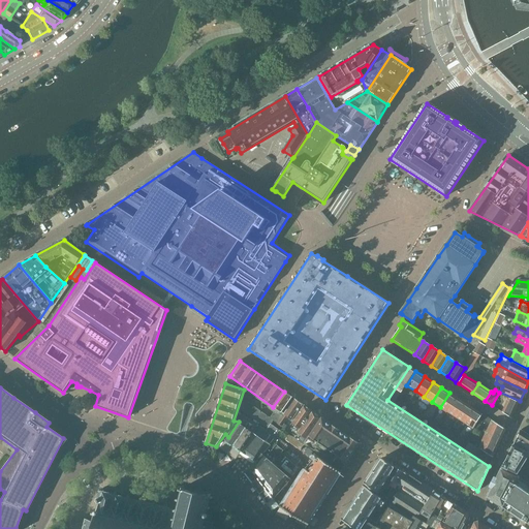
[(440,407),(448,412),(458,398),(449,393),(440,407)]
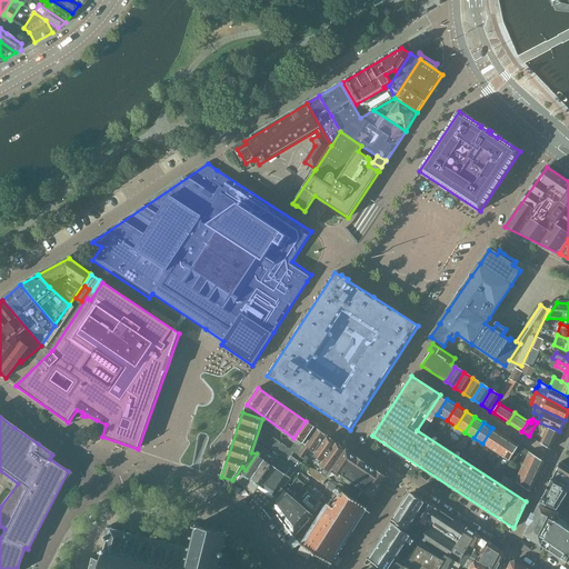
[(315,428),(309,423),(295,445),(293,445),(290,450),(298,456),(306,446),(303,445),(315,428)]
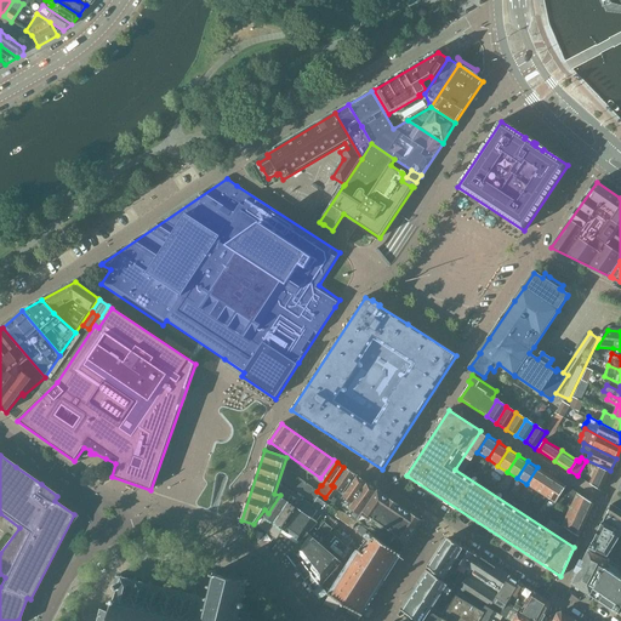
[(598,466),(590,484),(600,491),(610,472),(598,466)]
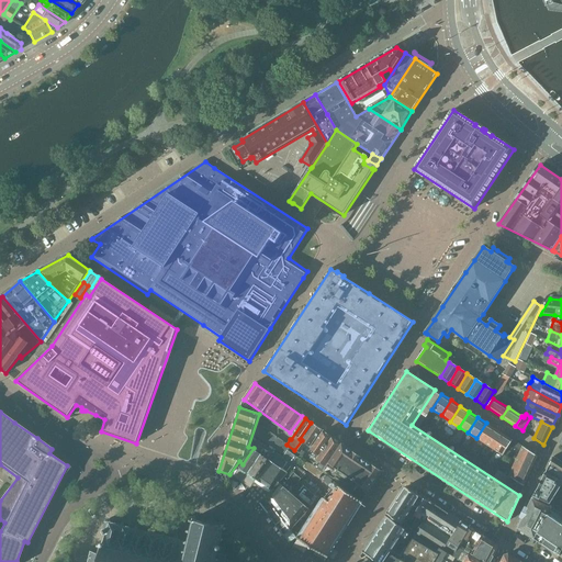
[(476,438),(485,445),(495,429),(486,423),(476,438)]
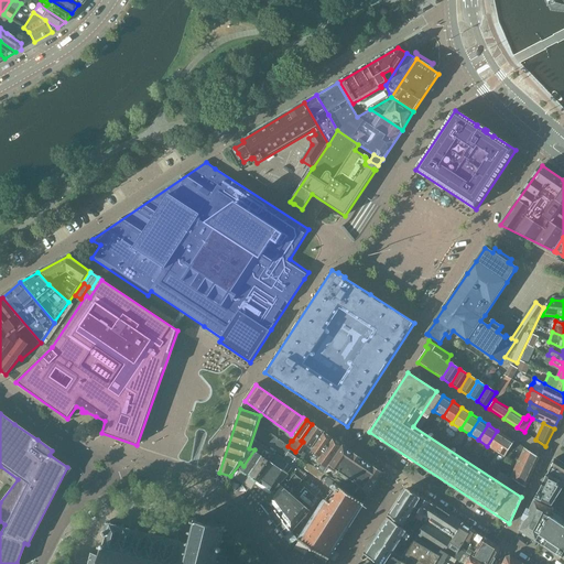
[(314,425),(303,442),(295,452),(294,454),(305,461),(306,459),(308,456),(303,453),(307,445),(312,448),(323,431),(314,425)]
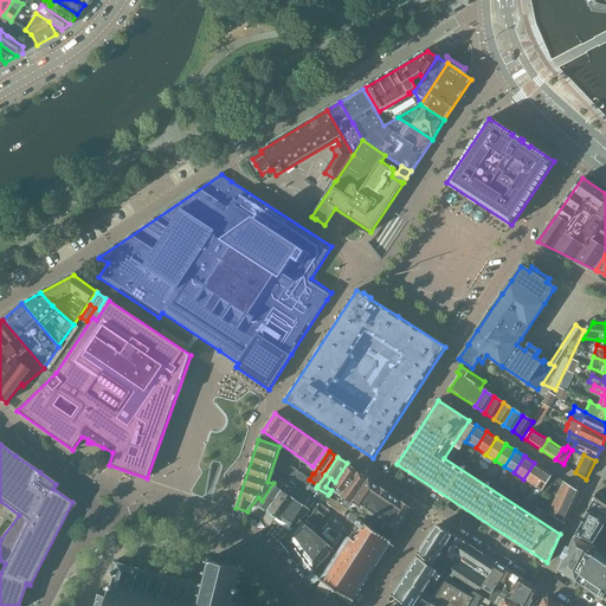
[(543,469),(534,463),(523,479),(533,485),(543,469)]
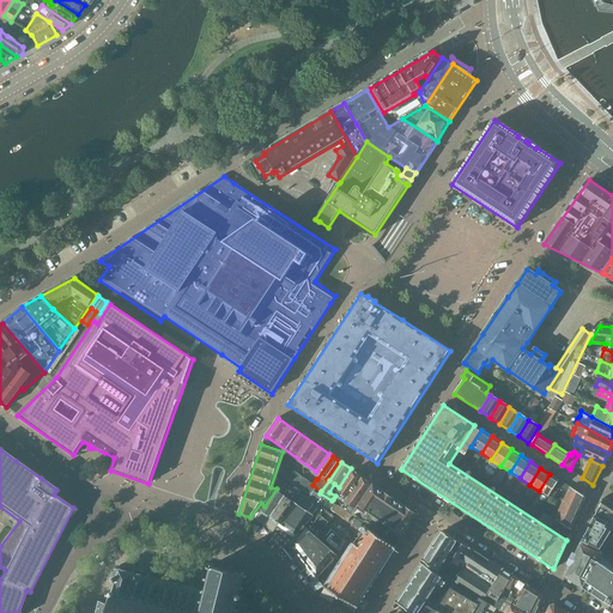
[(335,496),(333,499),(343,505),(363,477),(353,471),(335,496)]
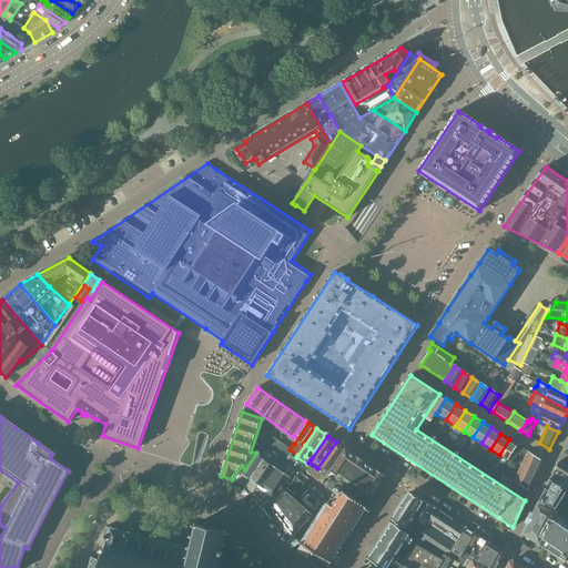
[(509,439),(499,455),(508,460),(518,445),(509,439)]
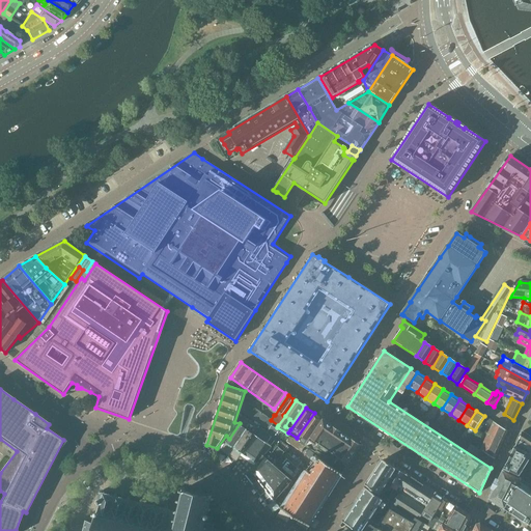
[(324,419),(314,413),(311,416),(297,438),(296,439),(306,446),(309,441),(324,419)]
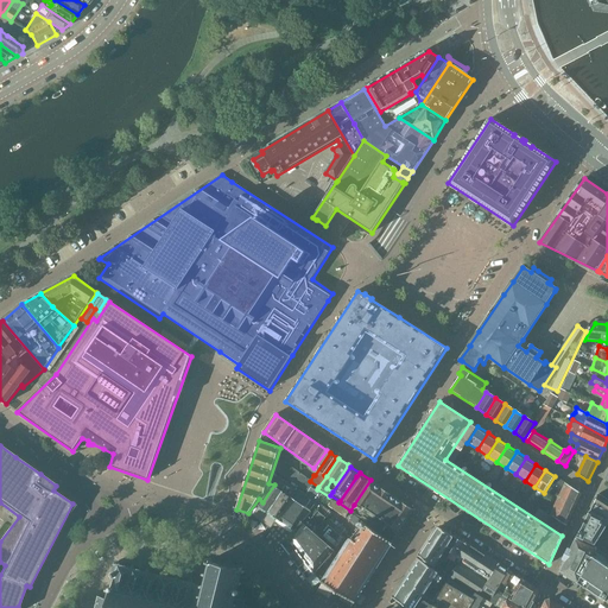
[(263,502),(259,506),(278,519),(298,489),(279,476),(274,485),(263,502)]
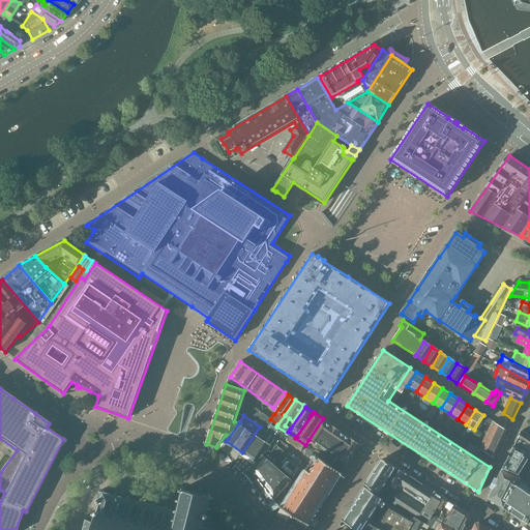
[(491,424),(489,431),(503,440),(507,431),(486,416),(483,420),(491,424)]
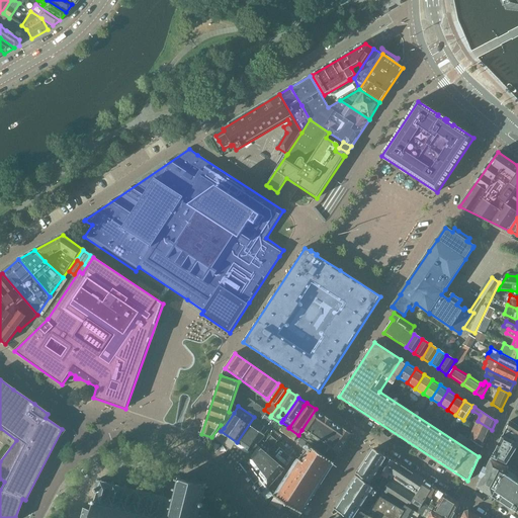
[(352,435),(316,409),(301,430),(298,435),(308,441),(309,440),(336,458),(352,435)]
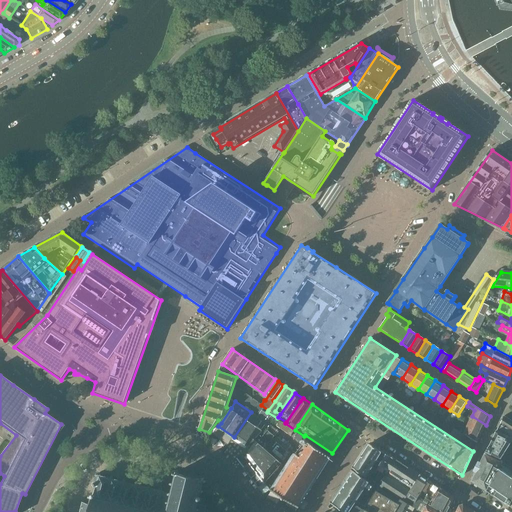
[(251,412),(234,437),(249,447),(259,435),(262,431),(273,418),(262,411),(258,417),(251,412)]
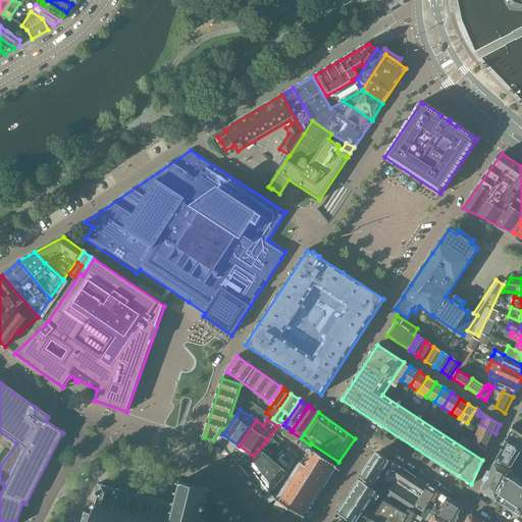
[(496,433),(481,424),(477,432),(491,442),(496,433)]
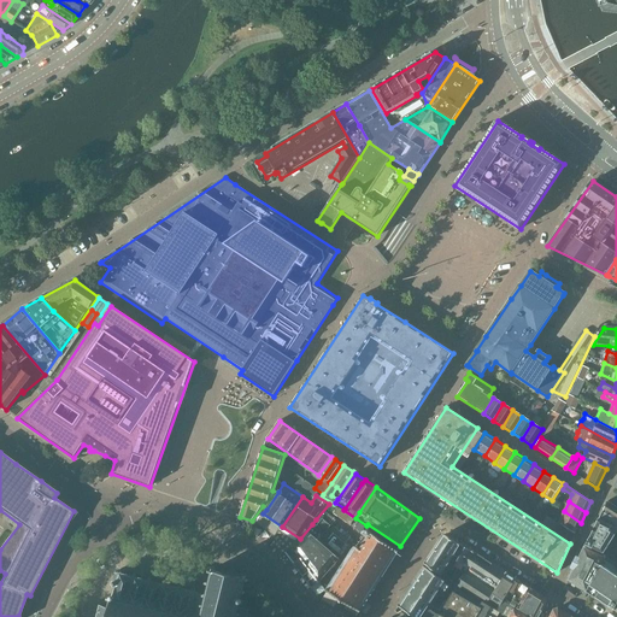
[(616,519),(616,506),(607,501),(603,512),(616,519)]
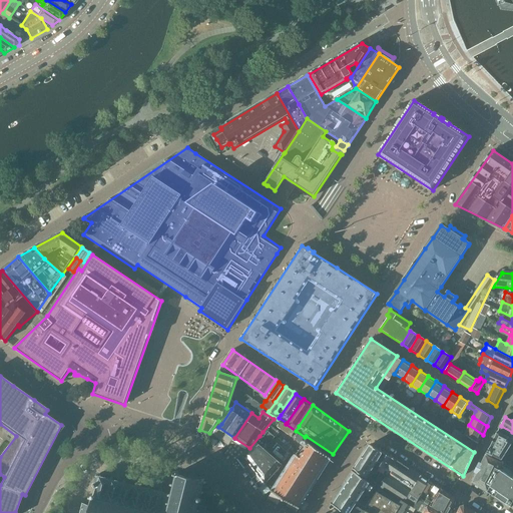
[(286,425),(283,428),(294,435),(294,436),(292,437),(301,443),(304,438),(296,432),(286,425)]
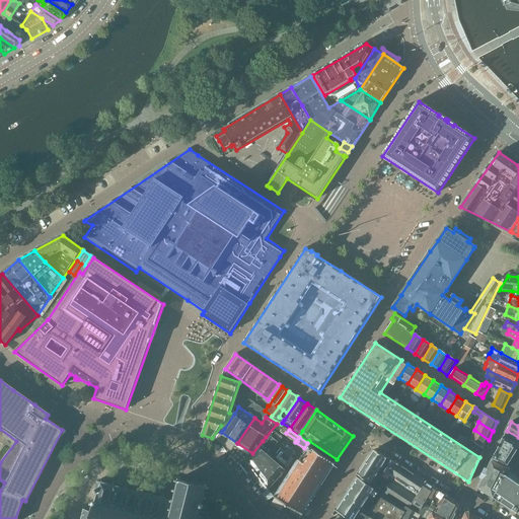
[(469,439),(485,449),(489,440),(474,430),(469,439)]
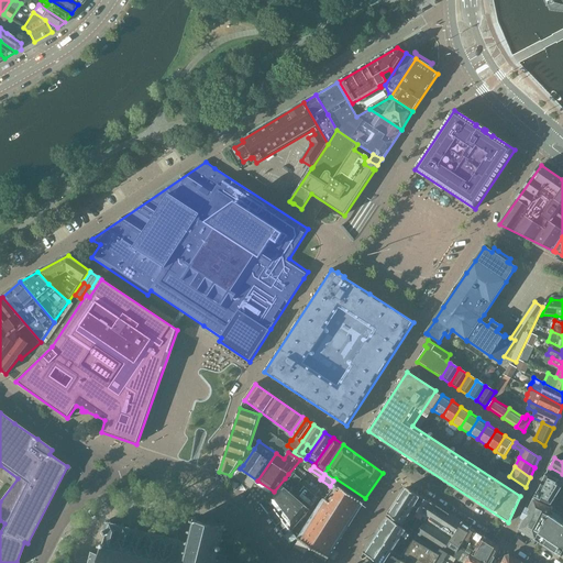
[(562,485),(562,474),(550,467),(534,498),(551,505),(562,485)]
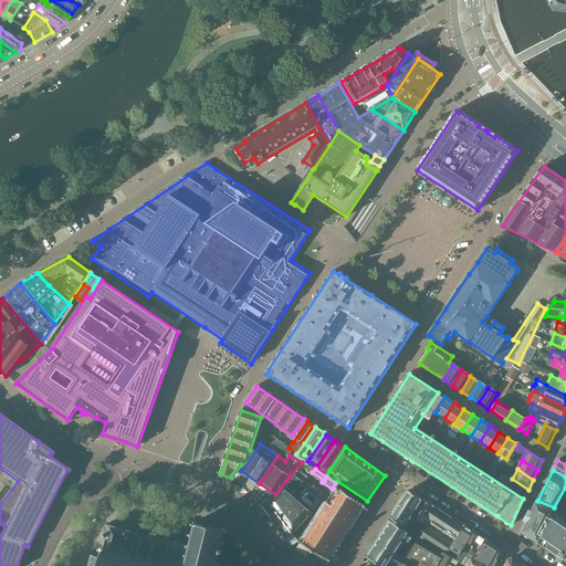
[(275,512),(276,513),(302,484),(301,484),(303,482),(296,477),(290,484),(286,481),(275,494),(269,502),(276,512),(275,512)]
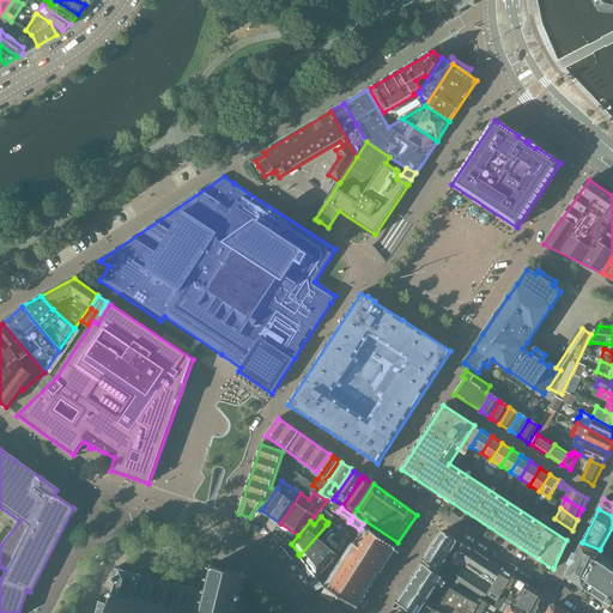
[(347,542),(327,525),(326,526),(299,556),(319,578),(338,556),(338,554),(347,542)]
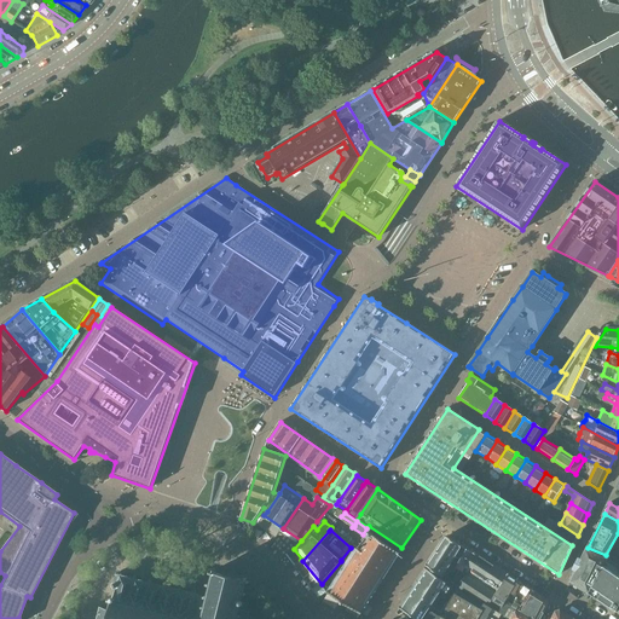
[(354,553),(328,594),(360,614),(400,553),(370,533),(354,553)]
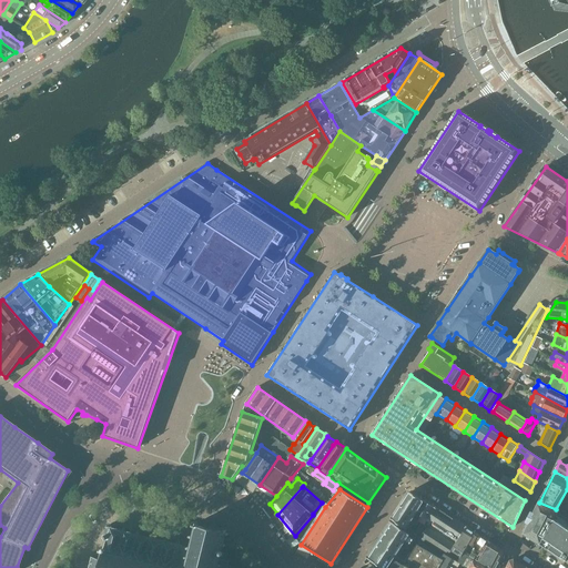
[(455,567),(458,564),(444,556),(442,559),(418,545),(416,549),(412,546),(416,539),(405,531),(412,523),(424,501),(409,493),(403,505),(392,519),(402,527),(401,528),(391,521),(367,558),(382,567),(381,567),(455,567)]
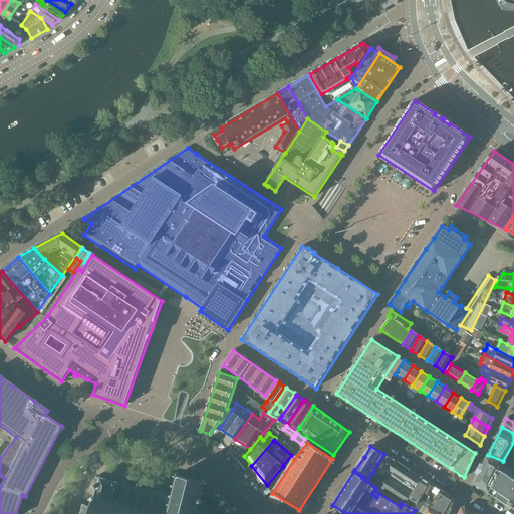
[(393,460),(383,454),(372,473),(379,478),(375,484),(380,487),(379,489),(402,503),(415,510),(420,502),(425,492),(431,484),(393,460)]
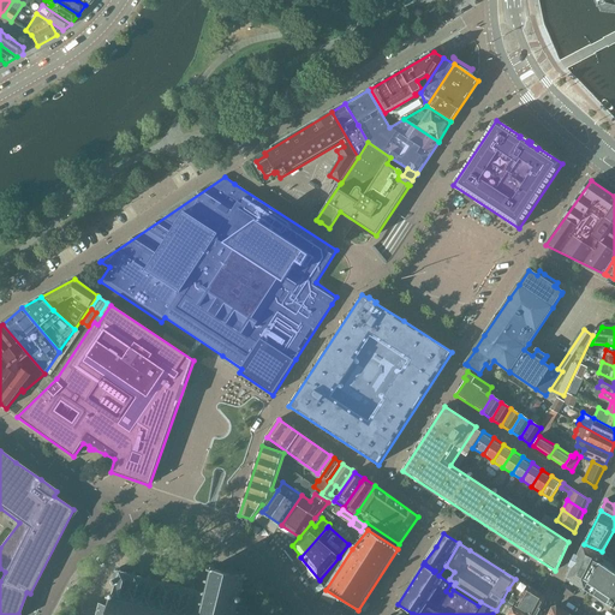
[(585,590),(603,555),(583,545),(567,579),(585,590)]
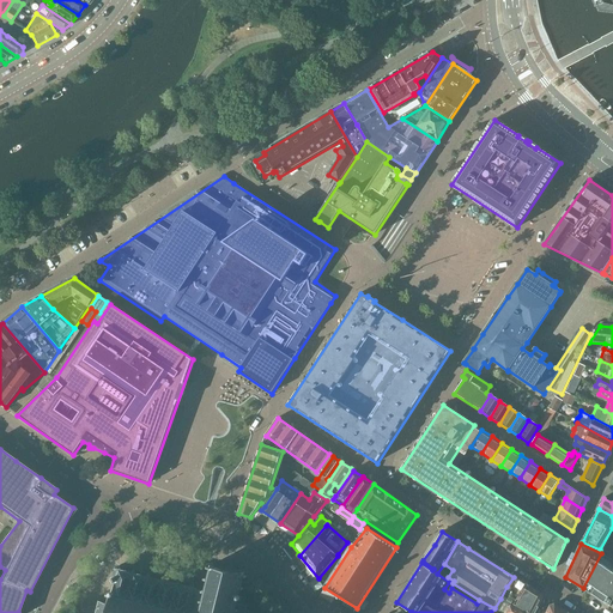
[(610,606),(612,600),(612,570),(598,562),(583,588),(610,606)]
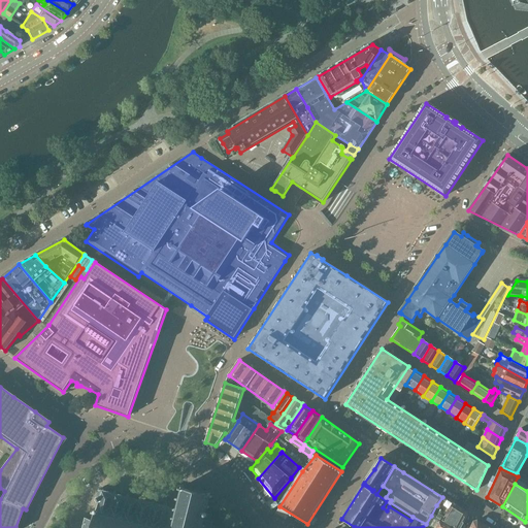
[(229,527),(227,527),(226,527),(221,527),(217,527),(217,525),(216,525),(218,518),(220,517),(219,516),(217,517),(209,516),(209,515),(208,513),(206,513),(208,507),(210,508),(211,506),(208,505),(210,498),(213,498),(213,496),(211,495),(211,493),(209,493),(209,495),(186,489),(186,487),(184,487),(184,489),(180,488),(179,490),(183,491),(180,499),(177,498),(177,500),(180,501),(178,509),(167,506),(168,503),(166,503),(165,506),(155,503),(156,500),(154,500),(153,503),(142,500),(142,497),(140,497),(140,500),(129,497),(130,494),(128,494),(127,497),(126,496),(127,490),(120,488),(118,494),(117,494),(118,491),(116,491),(114,493),(104,491),(105,488),(103,487),(102,490),(99,490),(96,501),(97,503),(99,503),(97,513),(94,512),(93,514),(96,515),(94,522),(86,520),(83,527),(229,527)]
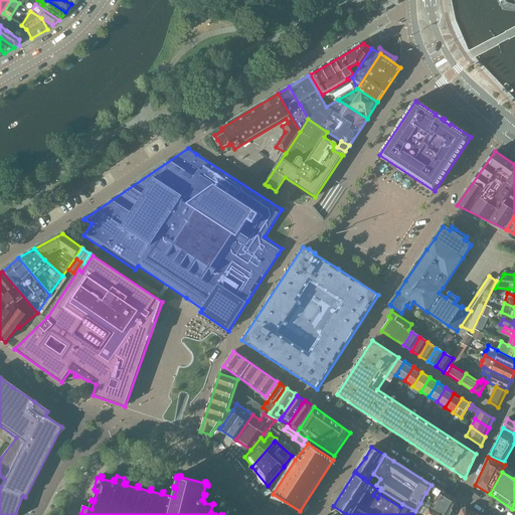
[(455,499),(432,485),(425,493),(432,496),(431,497),(452,510),(456,502),(455,499)]
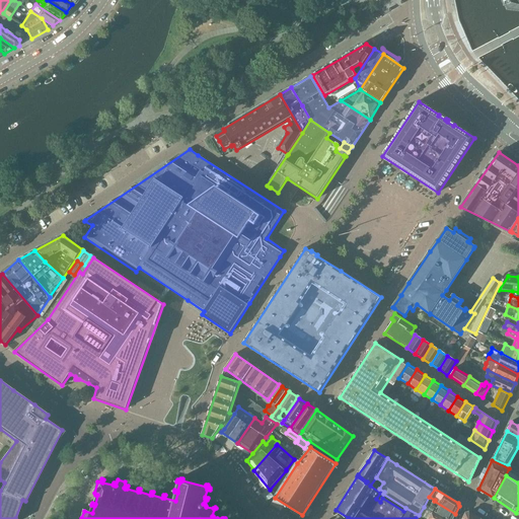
[(435,500),(429,497),(424,507),(446,518),(453,518),(455,514),(434,501),(435,500)]
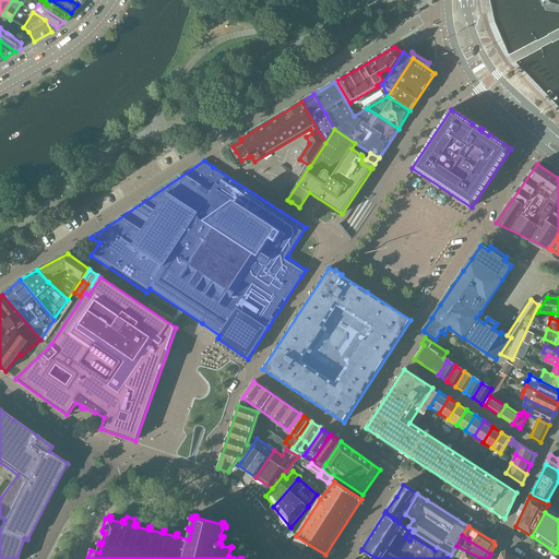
[(480,558),(456,546),(451,555),(458,558),(480,558)]
